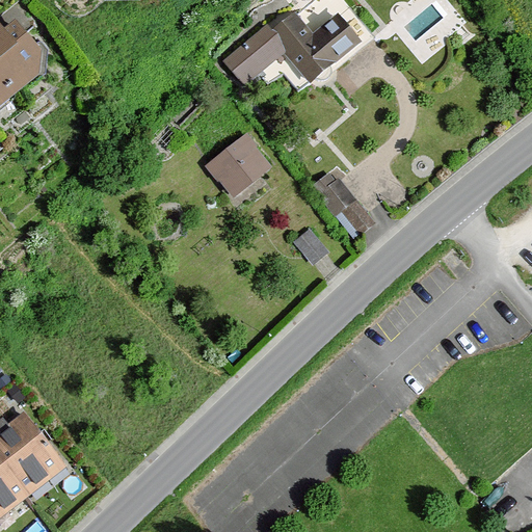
[(274,21),(225,61),(246,86),(260,76),(268,86),(284,73),(299,91),(361,41),(338,14),(313,34),(295,12),(278,26),(274,21)]
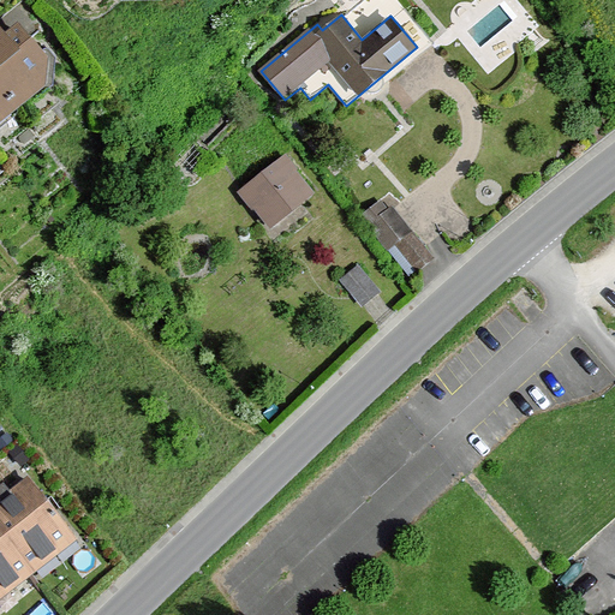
[(0,30),(0,131),(48,90),(47,58),(24,31),(10,42),(0,30)]
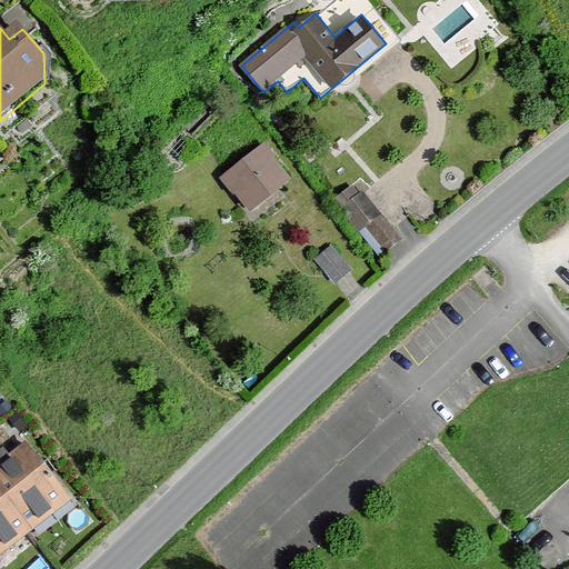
[(260,145),(216,181),(246,218),(290,181),(260,145)]
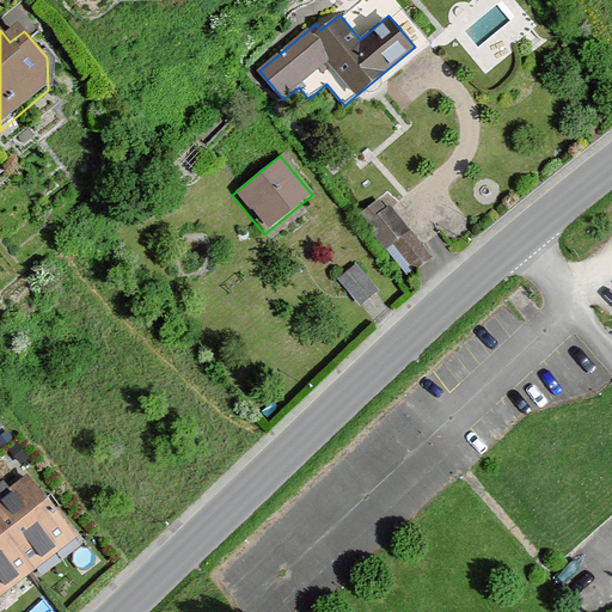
[(380,195),(354,215),(404,281),(430,261),(380,195)]
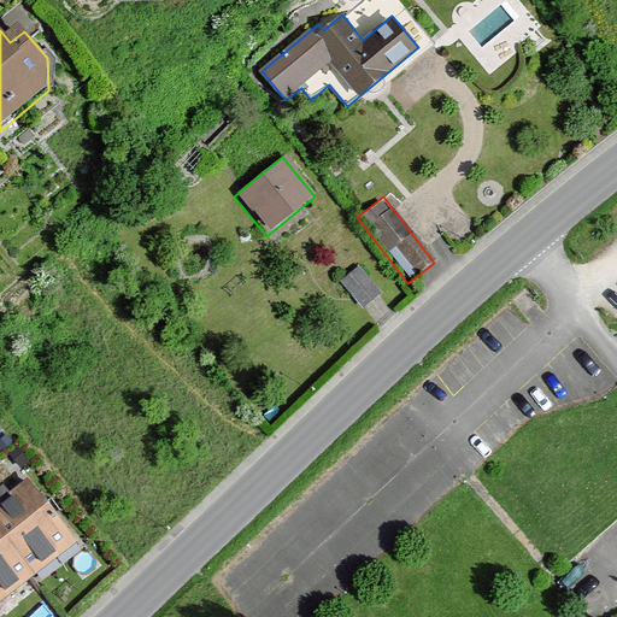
[(351,268),(334,283),(358,311),(376,295),(351,268)]
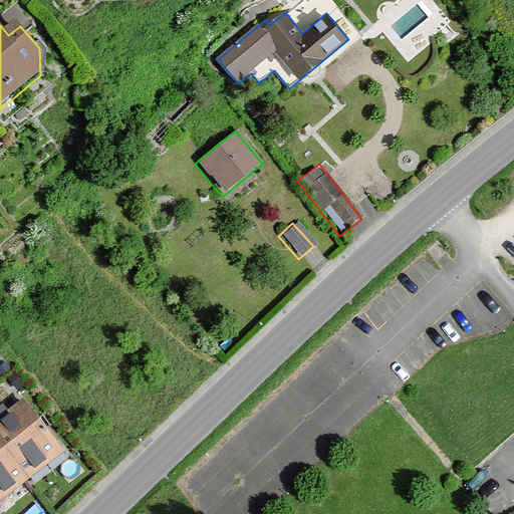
[(18,399),(0,412),(0,500),(61,454),(18,399)]
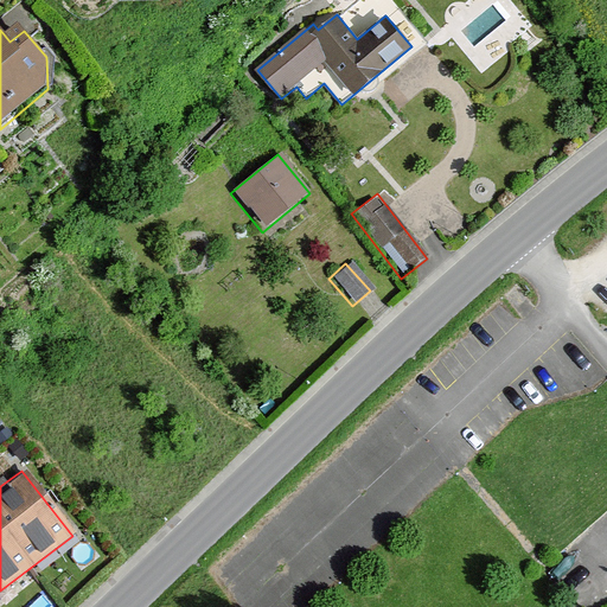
All buildings are outlined.
